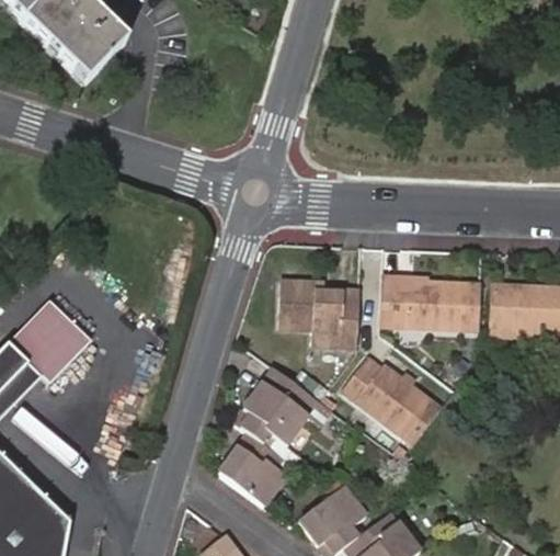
[(4,0),(86,78),(125,36),(86,0),(4,0)]
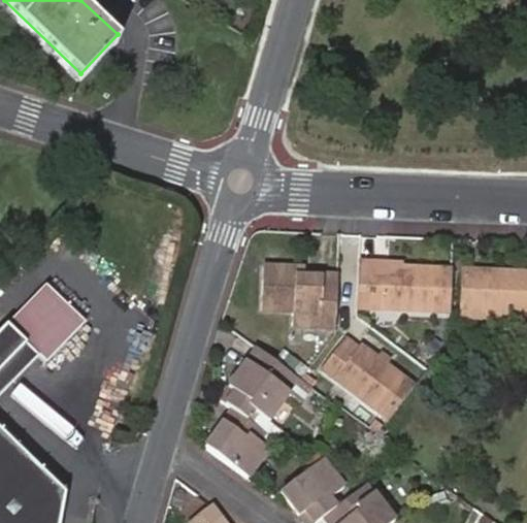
[(293,325),(337,327),(338,278),(302,276),(291,276),(291,268),(261,267),(260,309),(294,313),(293,325)]
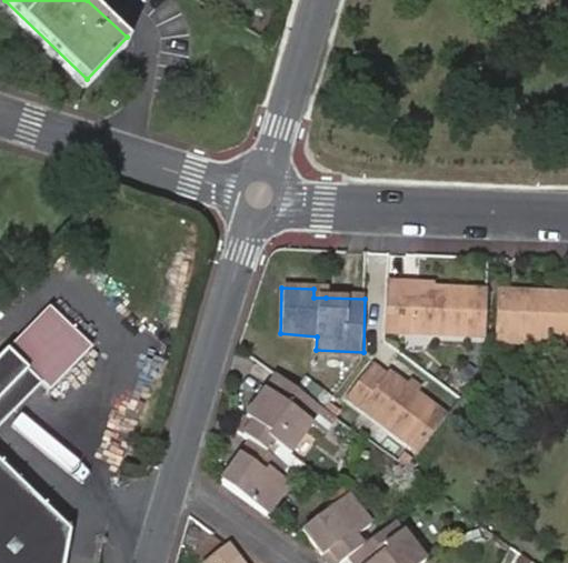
[(387,288),(386,317),(411,319),(410,334),(472,337),(475,291),(387,288)]
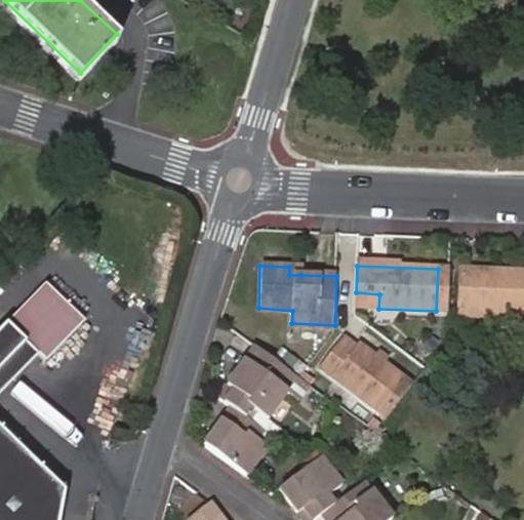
[(289,275),(300,275),(300,267),(289,267),(289,275)]
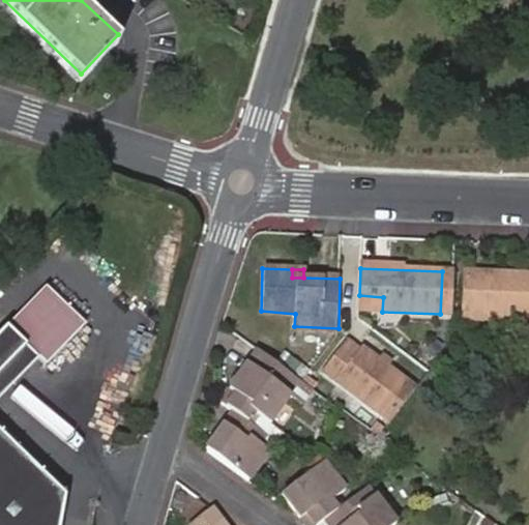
[(463,311),(528,313),(528,270),(463,269),(463,311)]
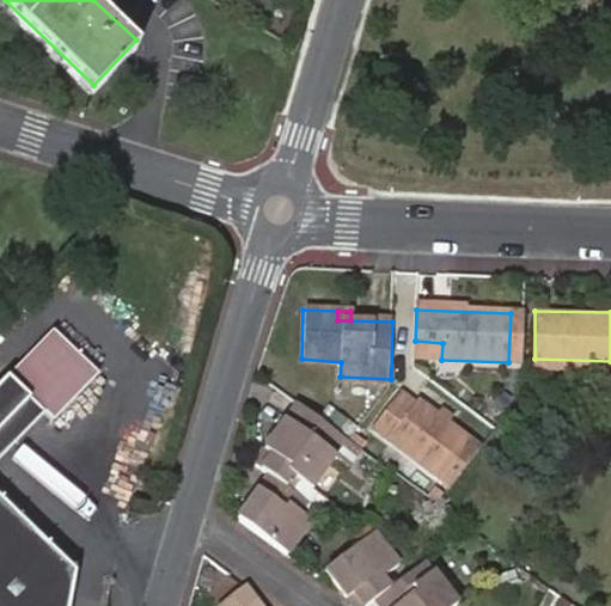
[(0,605),(65,605),(72,569),(0,500),(0,422),(25,396),(50,417),(95,372),(50,328),(0,379),(0,605)]
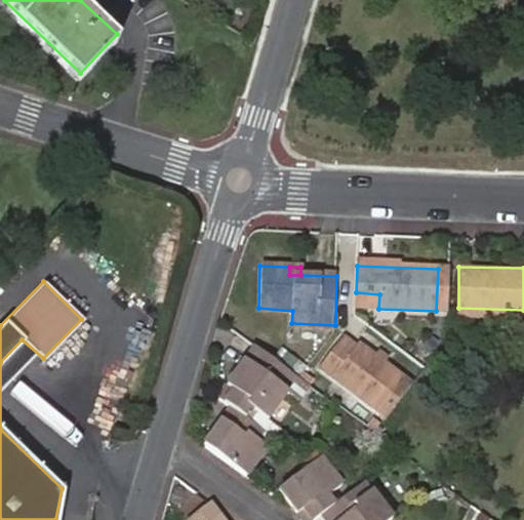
[(0,387),(34,351),(22,340),(0,362),(0,387)]
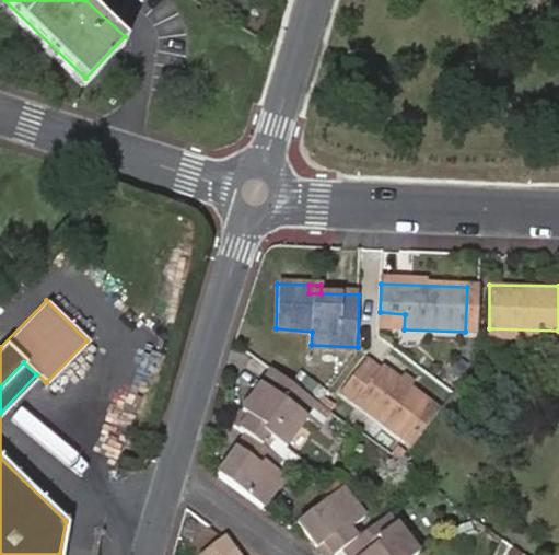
[(347,392),(409,437),(437,400),(389,367),(383,372),(369,362),(347,392)]
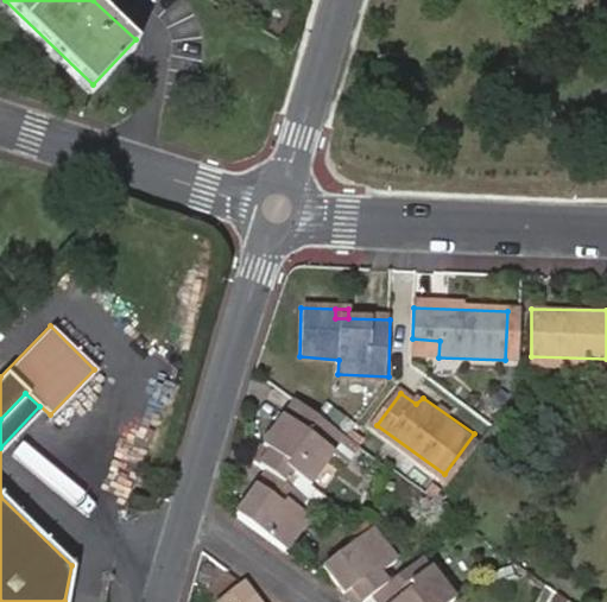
[(347,433),(297,397),(286,412),(335,450),(347,433)]
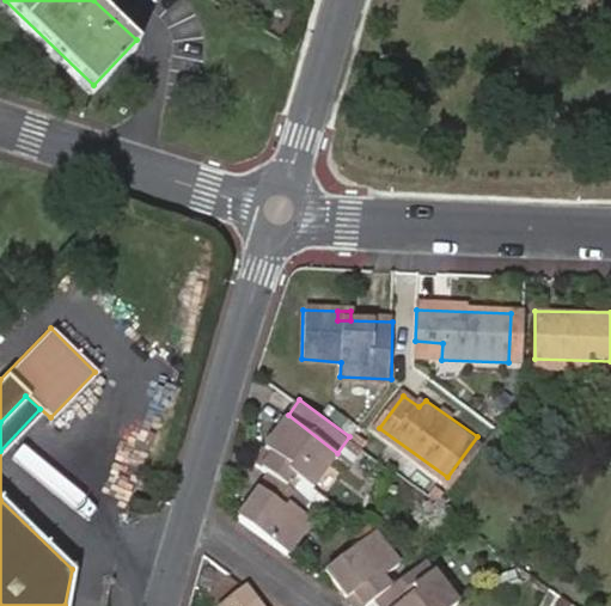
[(274,472),(295,488),(303,476),(315,485),(337,453),(288,415),(273,435),(279,439),(272,448),(267,444),(256,459),(274,472)]
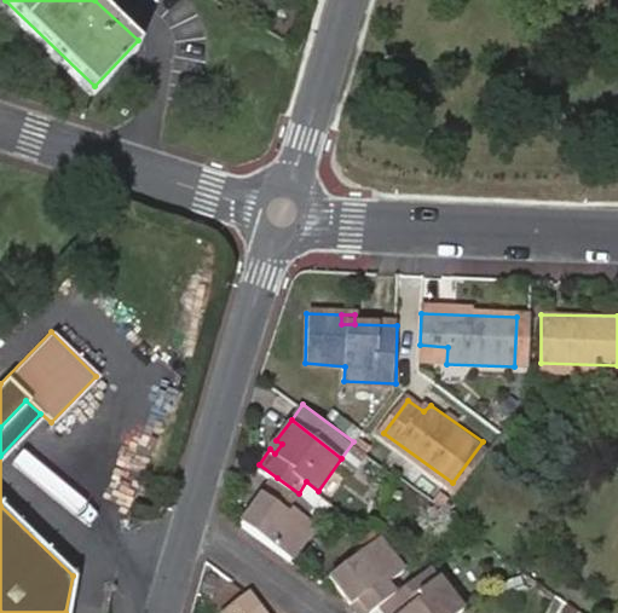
[(276,440),(270,449),(275,454),(282,444),(276,440)]
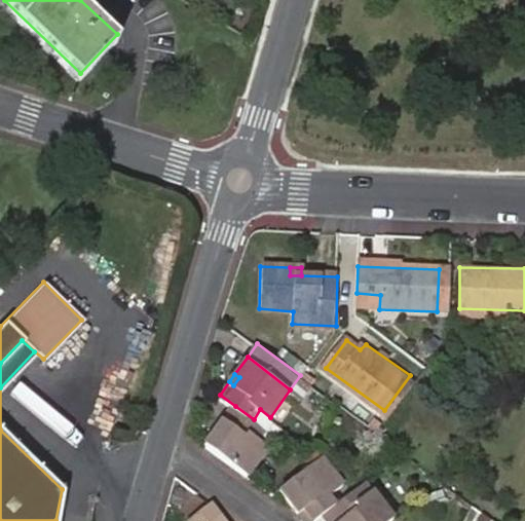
[(208,442),(252,474),(271,446),(260,438),(267,429),(254,419),(235,406),(208,442)]
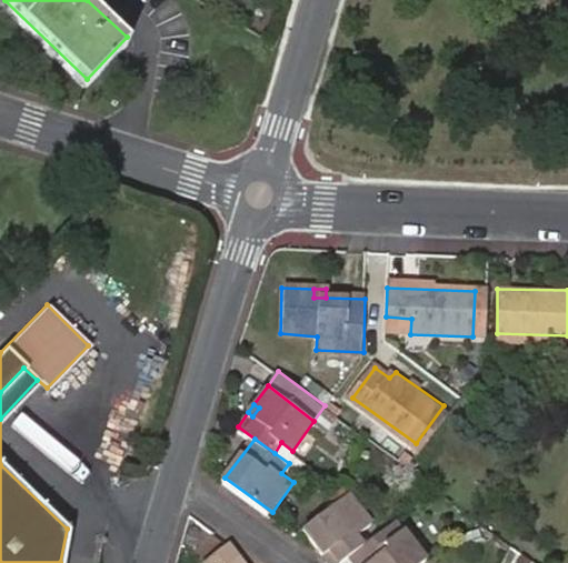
[(340,500),(307,525),(335,562),(339,562),(351,554),(371,539),(365,529),(374,521),(352,491),(340,500)]
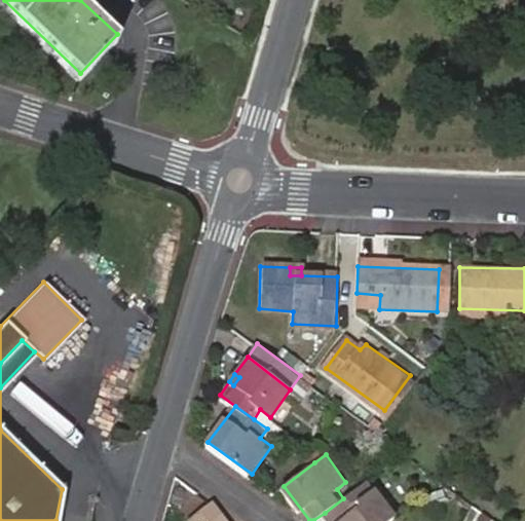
[(391,520),(397,518),(369,480),(343,498),(325,513),(332,520),(391,520)]
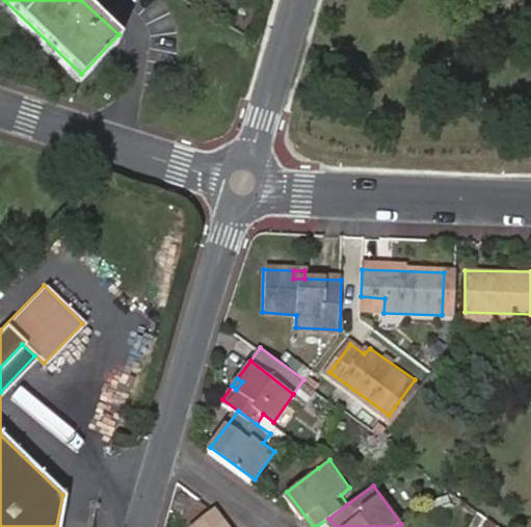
[(233,526),(224,516),(215,503),(192,521),(196,526),(233,526)]
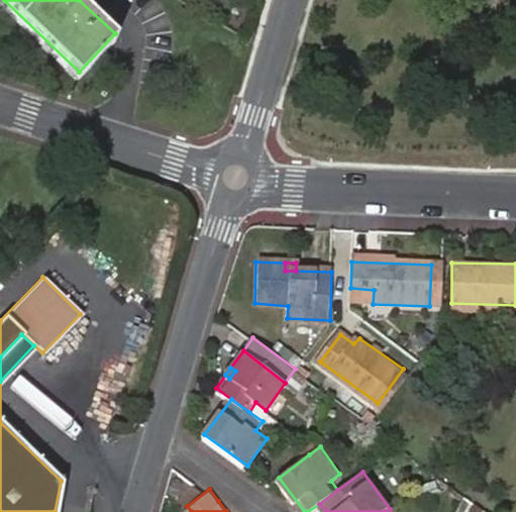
All buildings are outlined.
